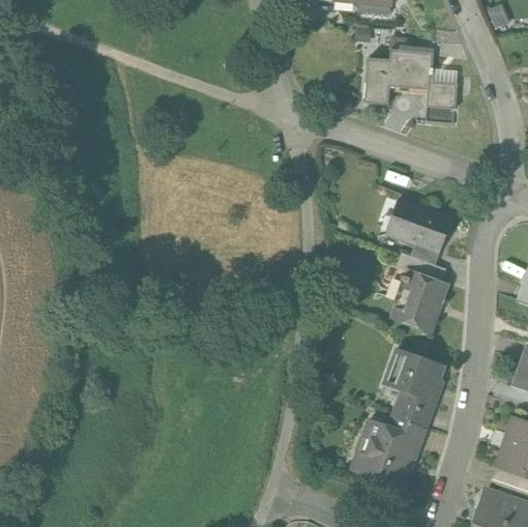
[(360,0),(360,11),(390,13),(390,7),(392,7),(392,0),(360,0)]
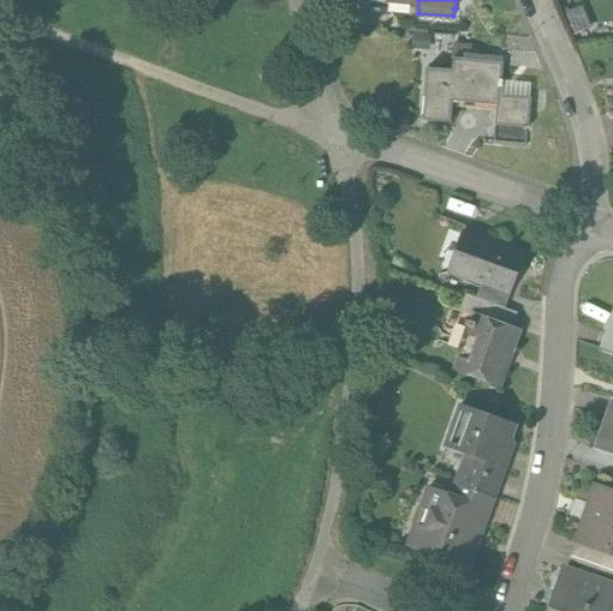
[(453,70),(429,67),(424,119),(451,121),(452,105),(498,109),(499,109),(500,95),(501,85),(504,85),(504,78),(503,78),(504,63),(454,58),(453,70)]
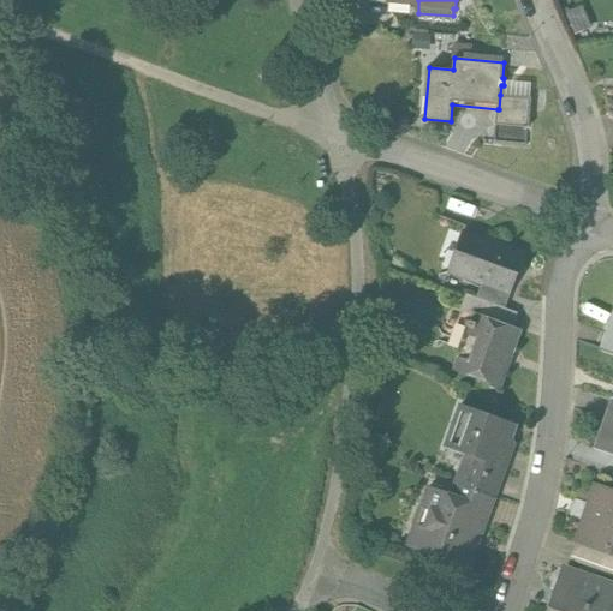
[(533,97),(500,95),(499,109),(498,109),(494,139),(528,143),(533,97)]
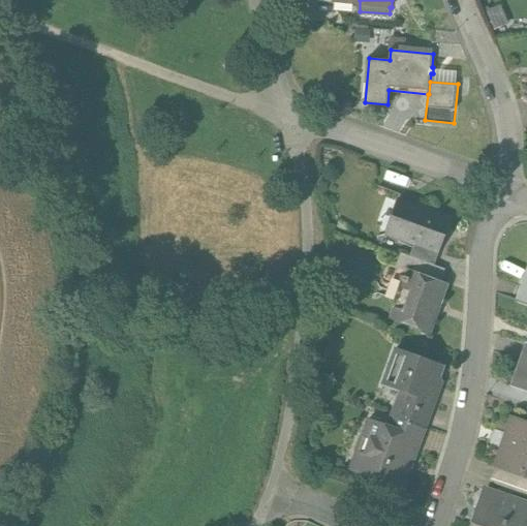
[(414,242),(439,251),(451,219),(403,202),(392,234),(414,242)]
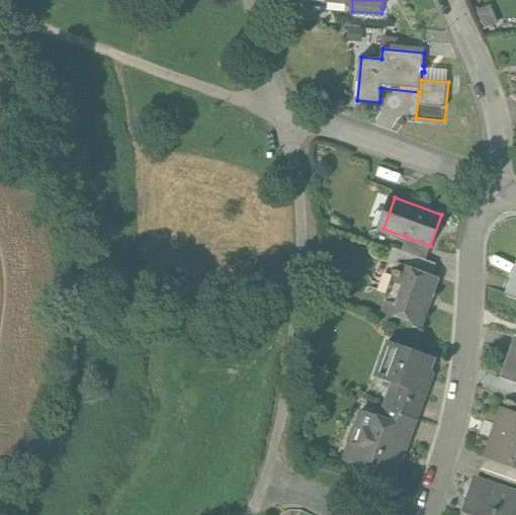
[(430,246),(406,237),(401,250),(425,258),(430,246)]
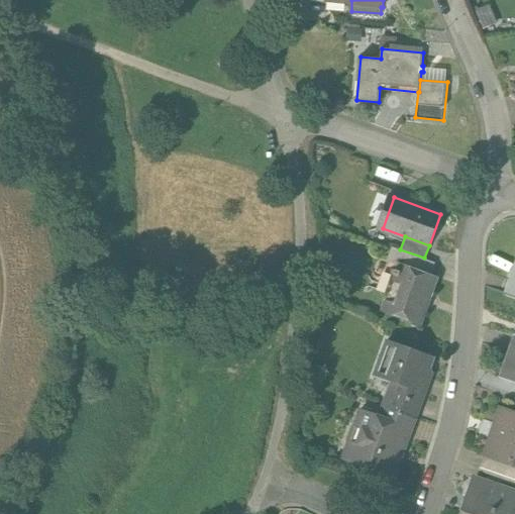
[(398,263),(431,275),(435,262),(424,258),(400,249),(391,245),(386,261),(397,265),(398,263)]
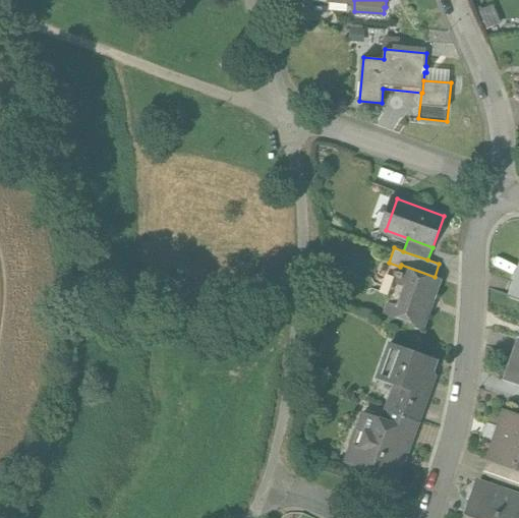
[(518,261),(507,294),(518,297),(518,261)]
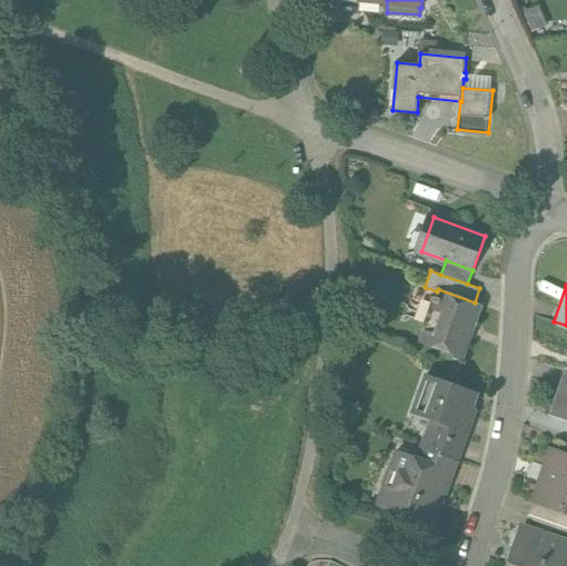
[(419,341),(464,358),(483,306),(475,303),(438,289),(437,291),(436,296),(433,295),(430,301),(434,303),(419,341)]
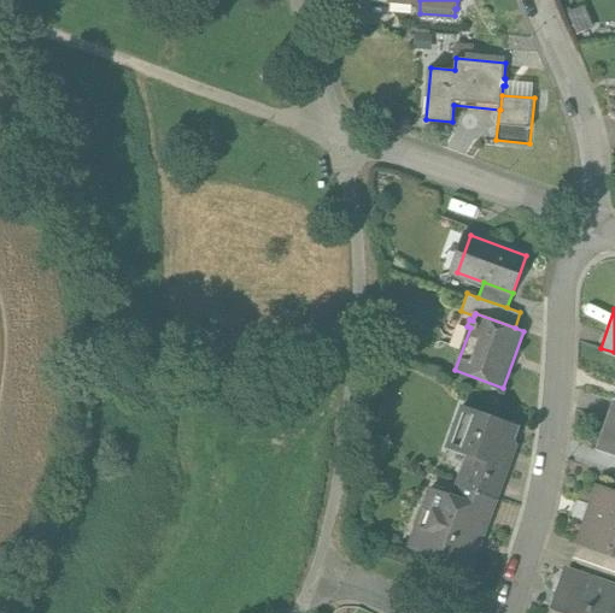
[(614,399),(607,420),(611,422),(602,451),(614,454),(614,399)]
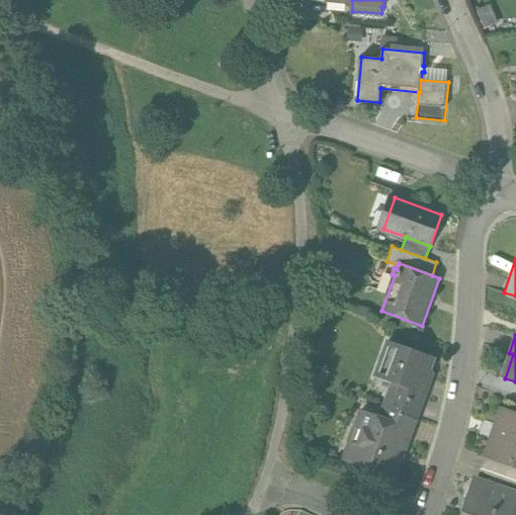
[(424,383),(434,356),(389,340),(382,358),(390,361),(383,377),(398,382),(389,407),(417,417),(429,385),(424,383)]
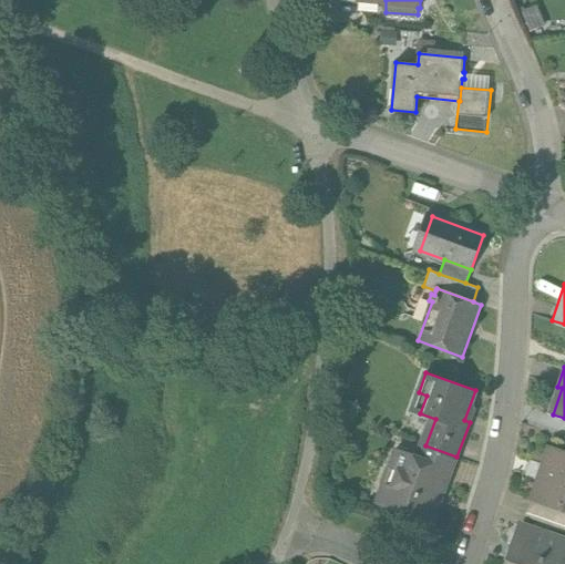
[(564,450),(546,444),(545,447),(547,448),(532,498),(528,496),(527,500),(533,501),(564,511),(564,450)]
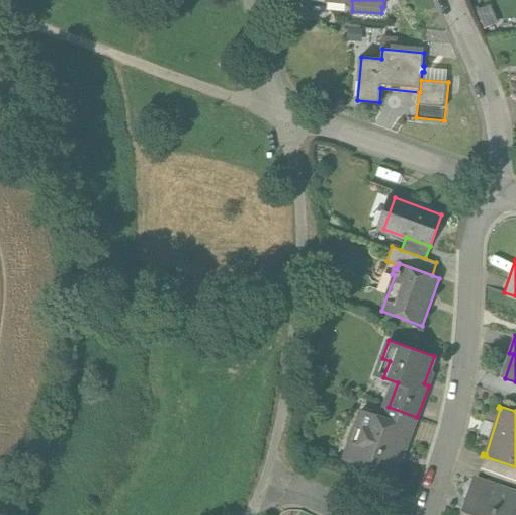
[(405,451),(417,417),(389,407),(384,418),(361,410),(355,426),(362,428),(351,459),(392,475),(401,449),(405,451)]
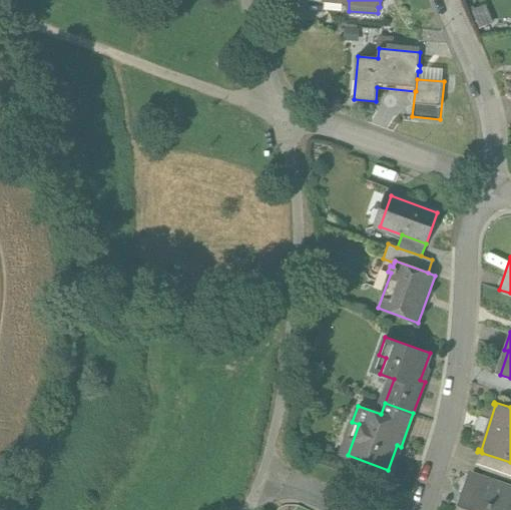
[(510,462),(482,453),(478,465),(510,474),(510,462)]
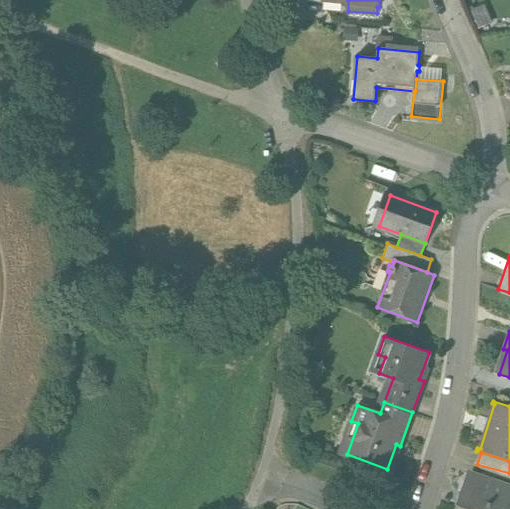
[(509,473),(477,464),(476,463),(472,474),(499,483),(501,478),(509,480),(509,473)]
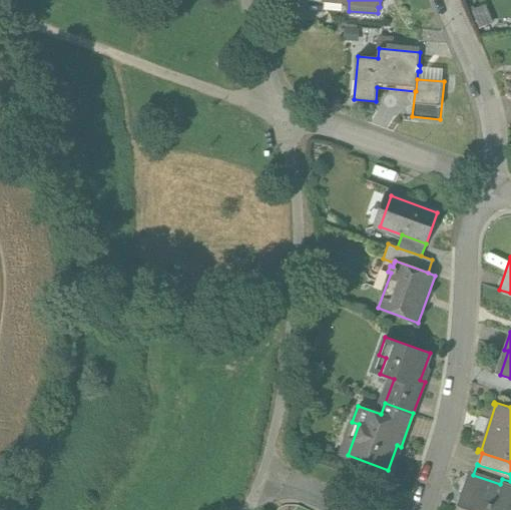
[(473,475),(470,474),(463,495),(468,497),(463,509),(510,509),(510,487),(500,484),(473,475)]
